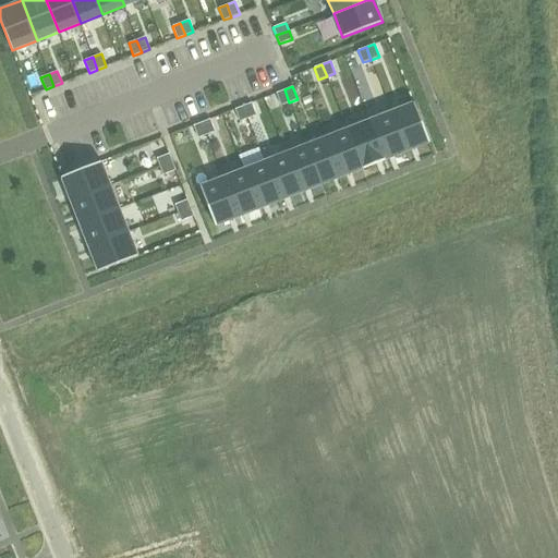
[(289,102),(284,89),(276,93),(281,106),(289,102)]
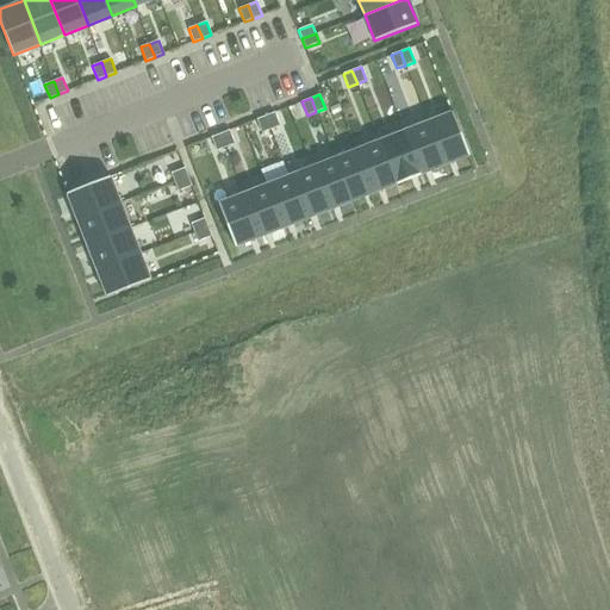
[(274,112),(266,116),(271,130),(280,126),(274,112)]
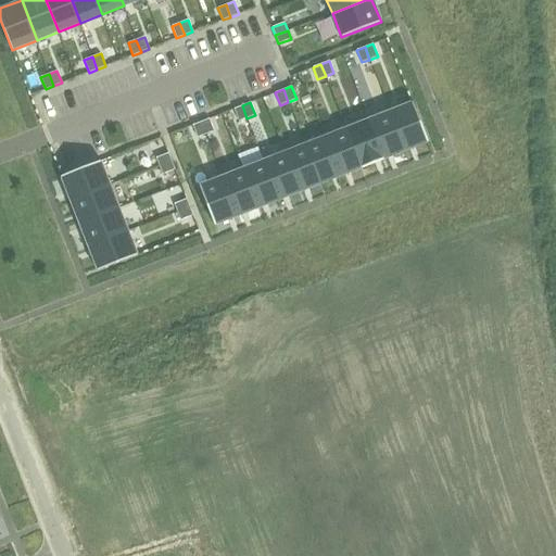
[(413,102),(389,112),(404,151),(428,142),(413,102)]
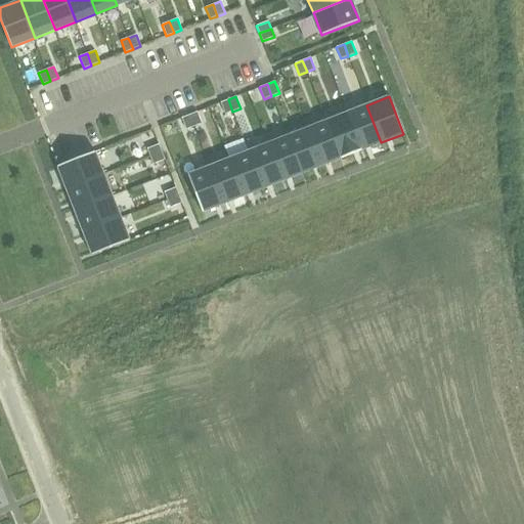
[(225,115),(232,112),(228,99),(220,102),(225,115)]
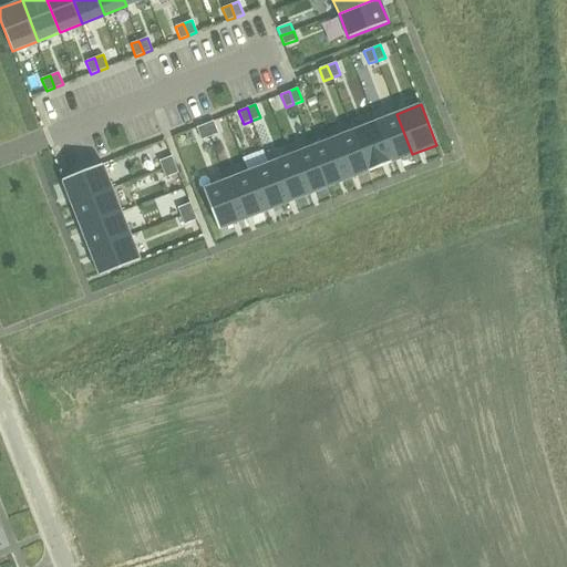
[(397,114),(375,122),(391,163),(412,154),(397,114)]
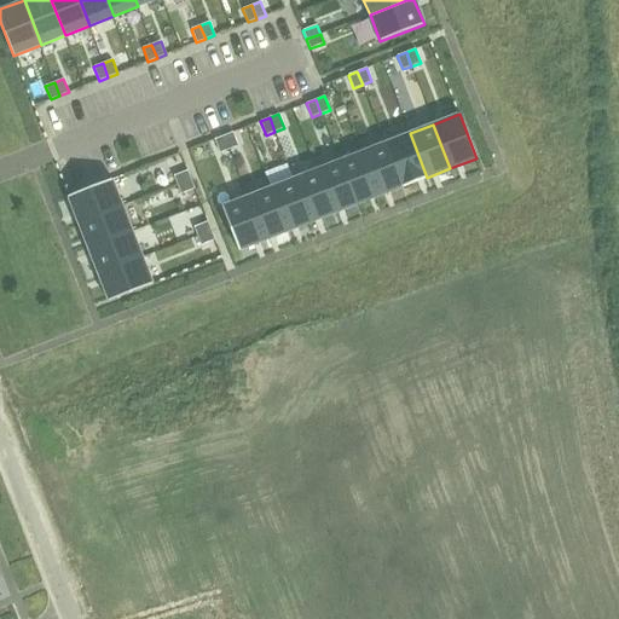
[(224,136),(229,150),(238,146),(232,132),(224,136)]
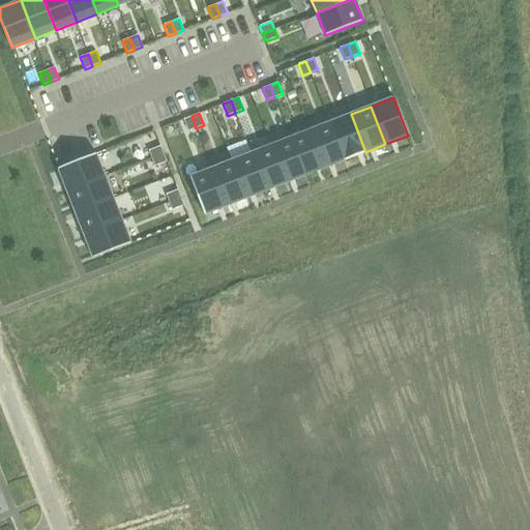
[(351,114),(331,122),(346,159),(365,152),(351,114)]
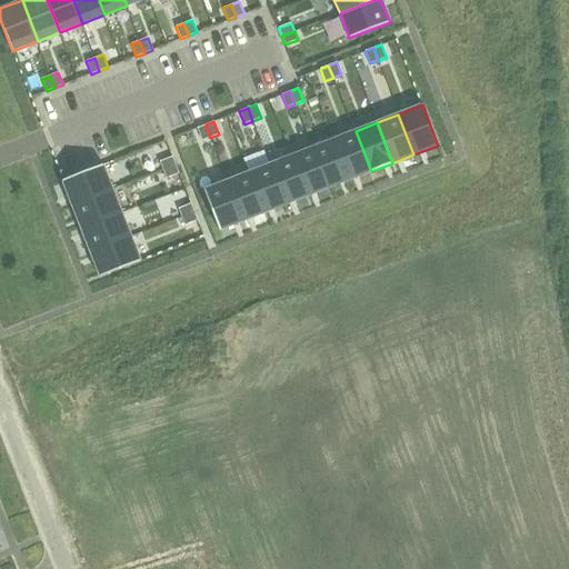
[(202,140),(210,138),(206,125),(197,128),(202,140)]
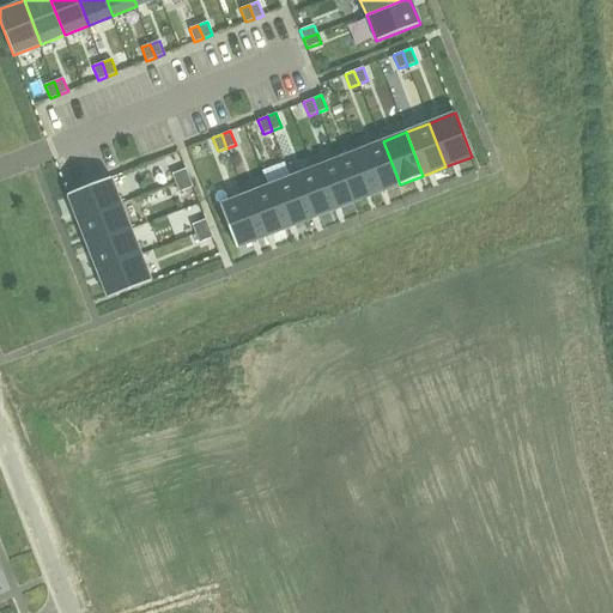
[(383,141),(360,150),(377,194),(400,184),(383,141)]
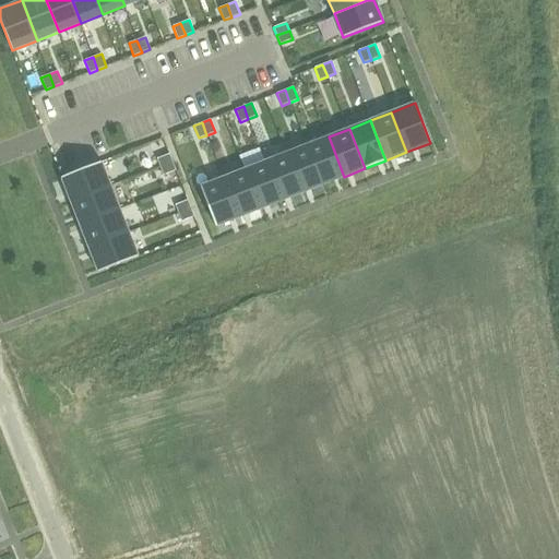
[(329,137),(308,144),(323,185),(344,177),(329,137)]
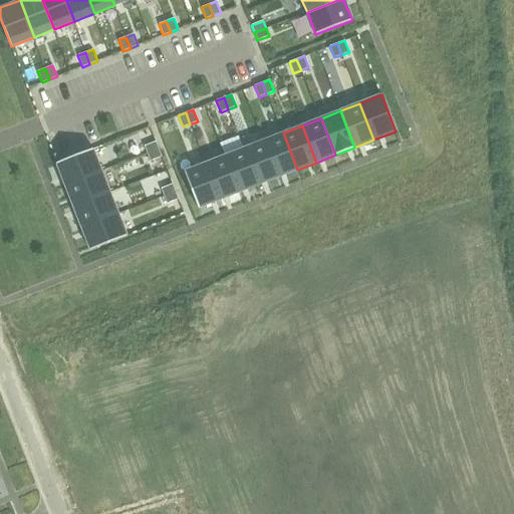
[(283,133),(264,141),(278,177),(297,170),(283,133)]
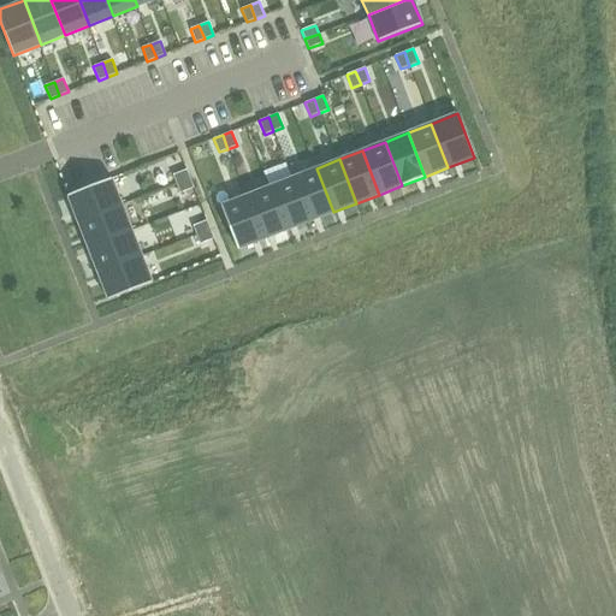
[(317,169),(294,177),(311,221),(333,212),(317,169)]
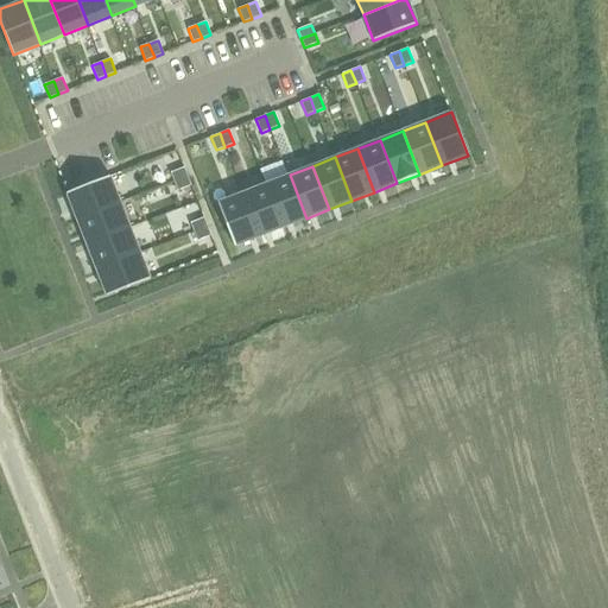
[(175,182),(188,176),(184,168),(171,172),(175,182)]
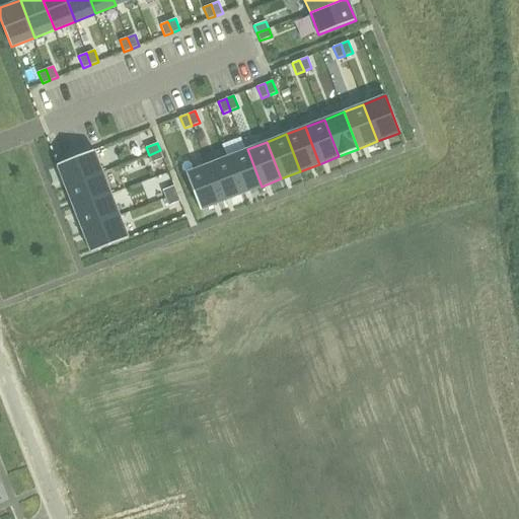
[(247,149),(228,157),(242,194),(262,187),(247,149)]
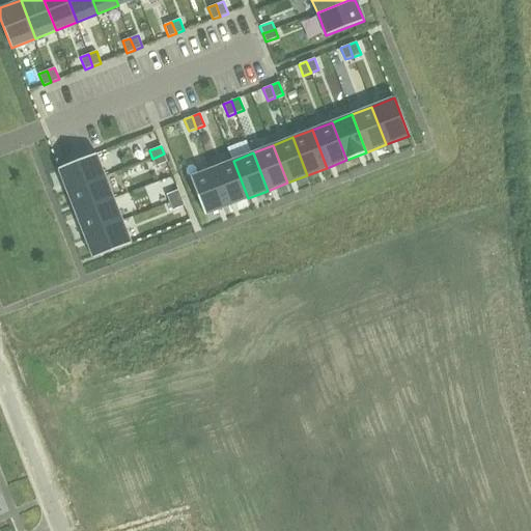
[(95,154),(58,169),(67,192),(105,177),(95,154)]
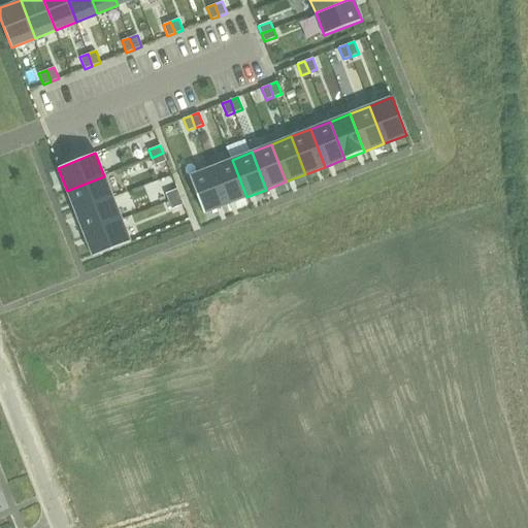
[(163,153),(152,158),(154,165),(166,161),(163,153)]
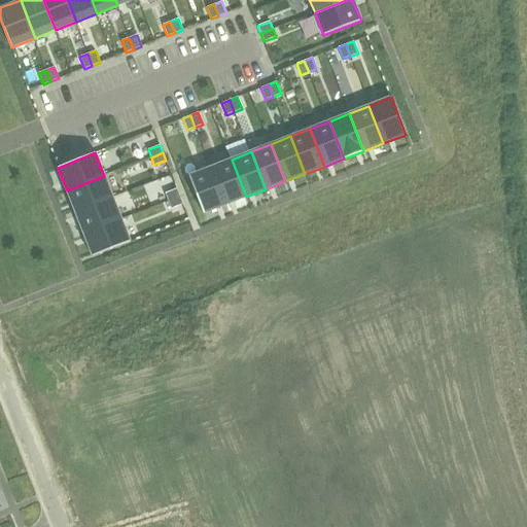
[(232,160),(212,167),(226,205),(246,197),(232,160)]
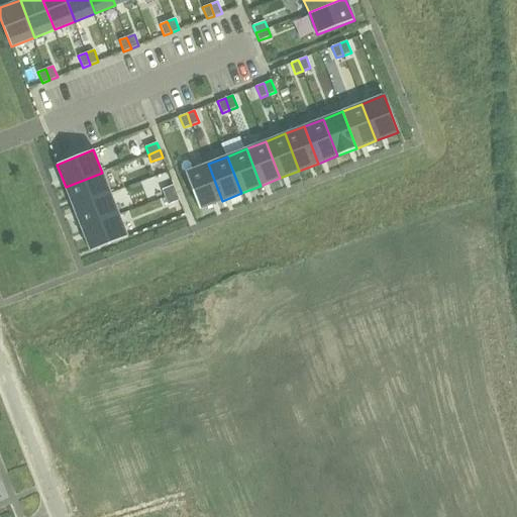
[(208,164),(185,173),(200,209),(222,201),(208,164)]
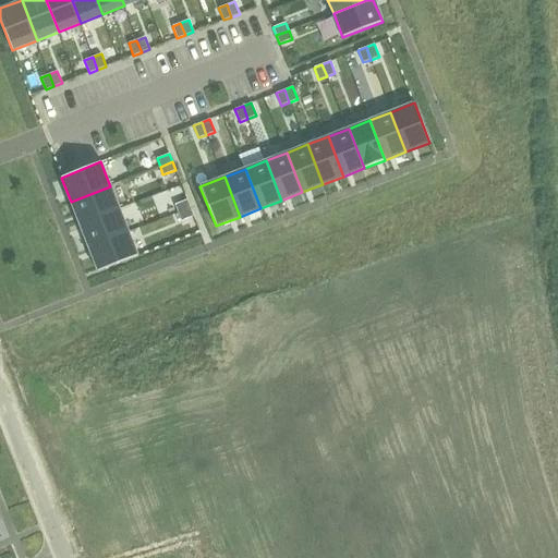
[(110,186),(71,202),(80,225),(119,209),(110,186)]
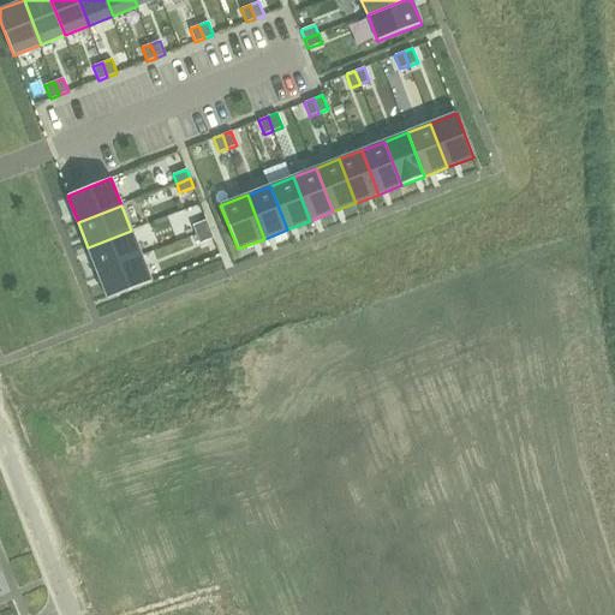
[(196,234),(209,230),(207,220),(192,226),(196,234)]
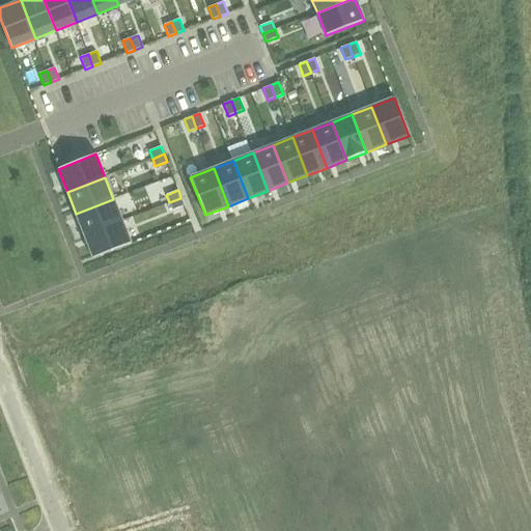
[(180,198),(169,202),(172,211),(184,205),(180,198)]
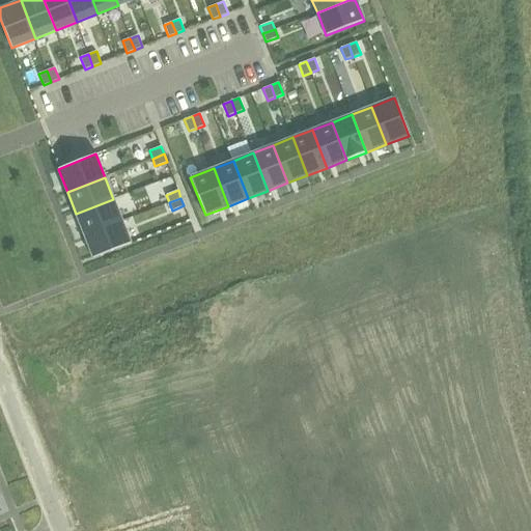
[(113,199),(76,214),(84,235),(122,221),(113,199)]
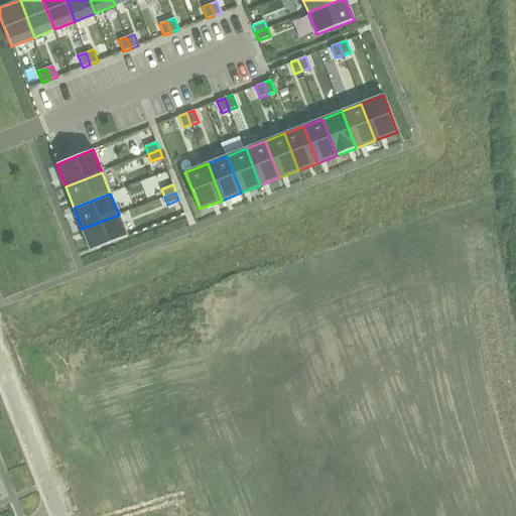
[(119,215),(82,229),(91,251),(127,237),(119,215)]
